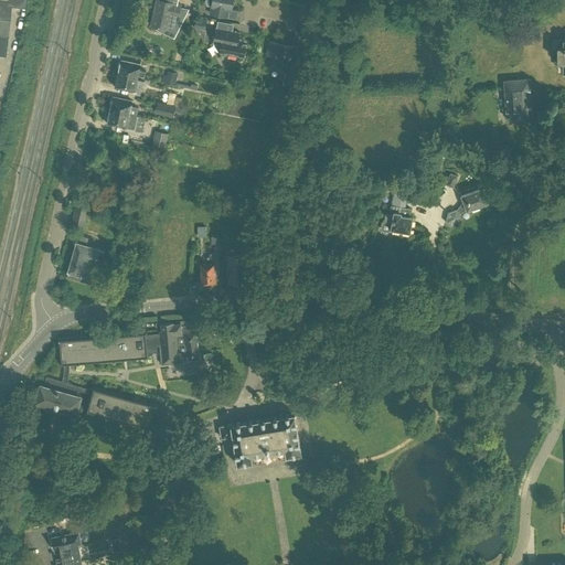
[(0,0),(0,17),(11,19),(12,6),(25,7),(27,0),(0,0)]
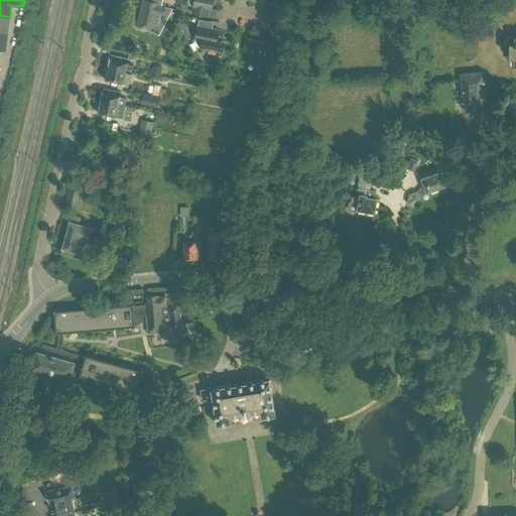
[(137,29),(139,31),(150,34),(152,32),(153,26),(154,26),(157,14),(170,17),(173,6),(165,4),(165,3),(149,0),(142,0),(138,23),(137,29)]
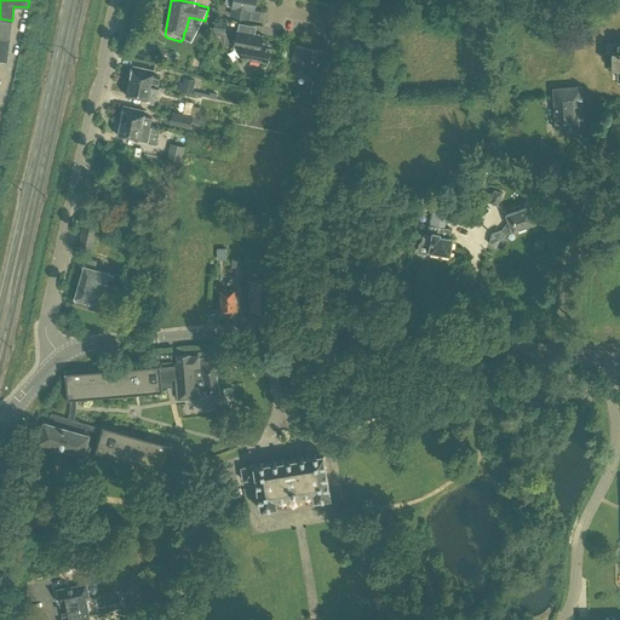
[(227,0),(227,3),(228,6),(233,7),(230,16),(250,19),(252,11),(253,12),(256,0),(227,0)]
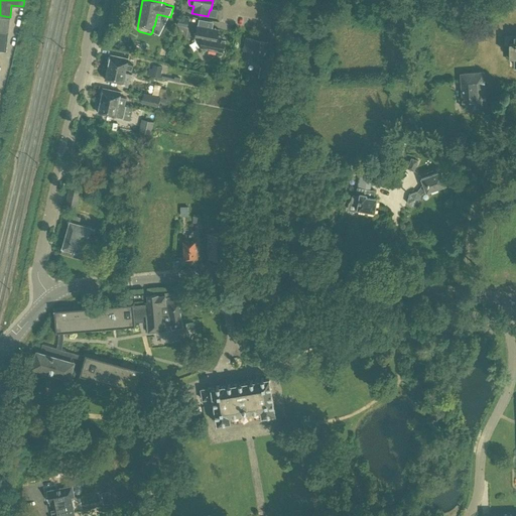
[(10,17),(0,15),(0,30),(9,32),(10,17)]
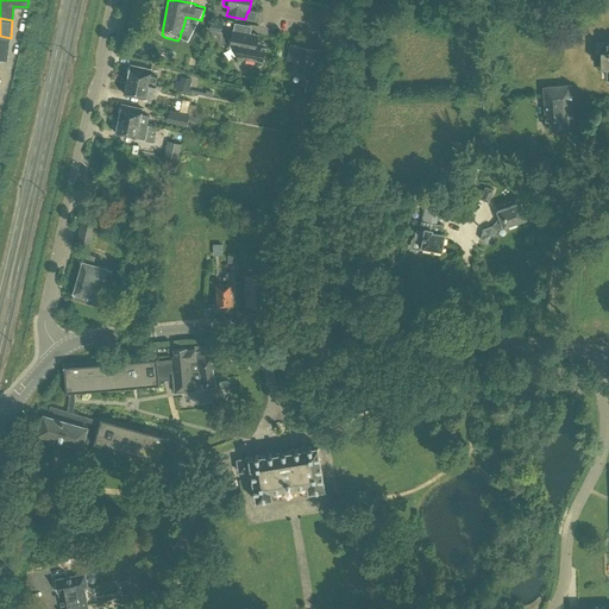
[(211,30),(220,32),(223,23),(212,22),(211,30)]
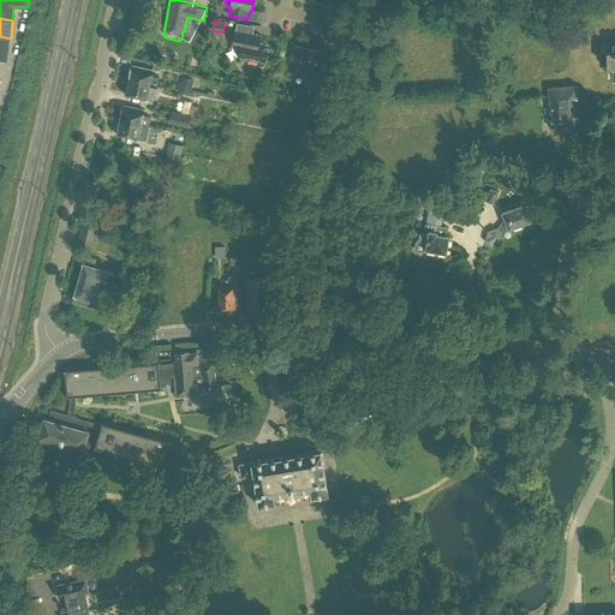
[(232,47),(240,48),(239,57),(266,61),(268,45),(258,43),(260,35),(236,30),(232,47)]
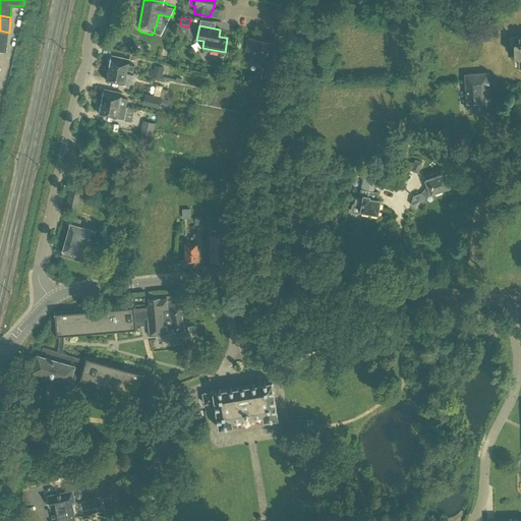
[(0,50),(7,51),(9,33),(0,31),(0,50)]
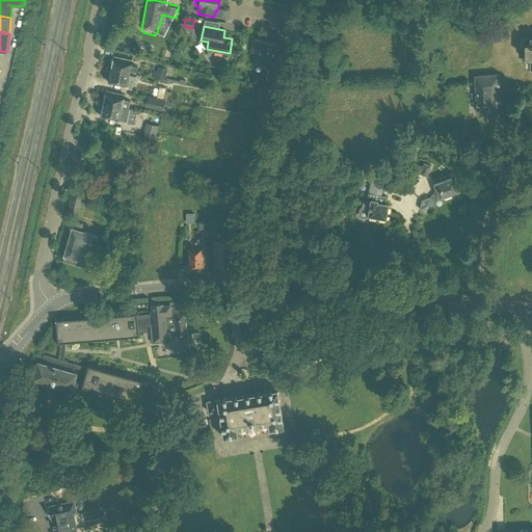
[(531,36),(521,36),(521,46),(526,46),(526,57),(530,57),(530,68),(531,68),(531,36)]
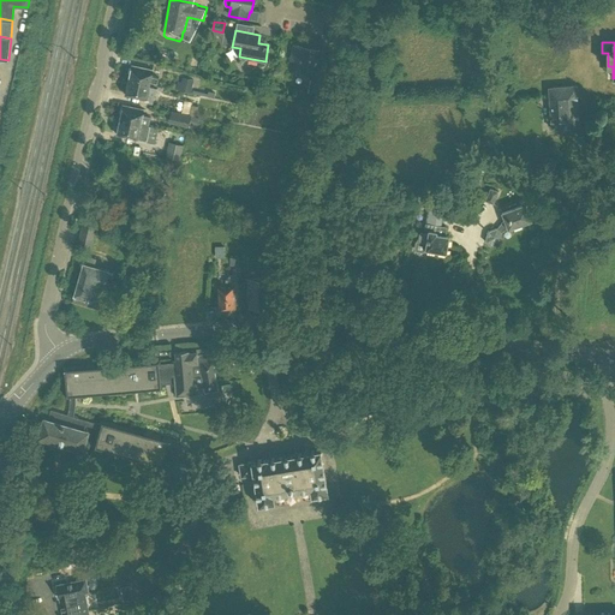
[(291,59),(299,60),(297,73),(310,76),(308,88),(320,90),(324,65),(317,64),(320,49),(294,45),(291,59)]
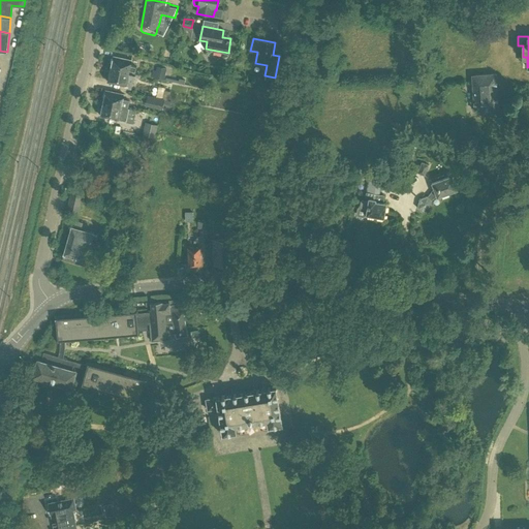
[(111,68),(128,72),(129,70),(135,72),(136,66),(130,65),(131,60),(114,56),(111,68)]
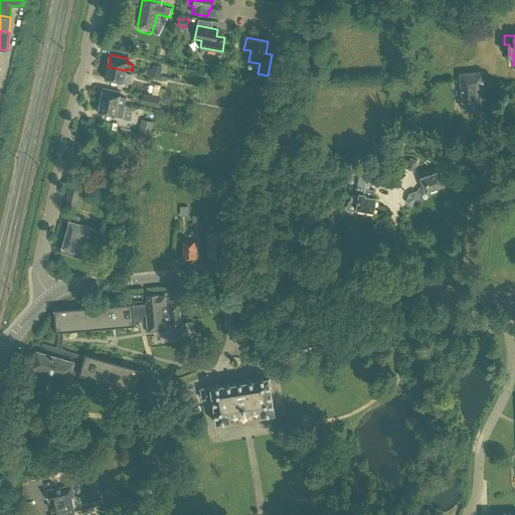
[(154,64),(151,76),(159,77),(161,66),(154,64)]
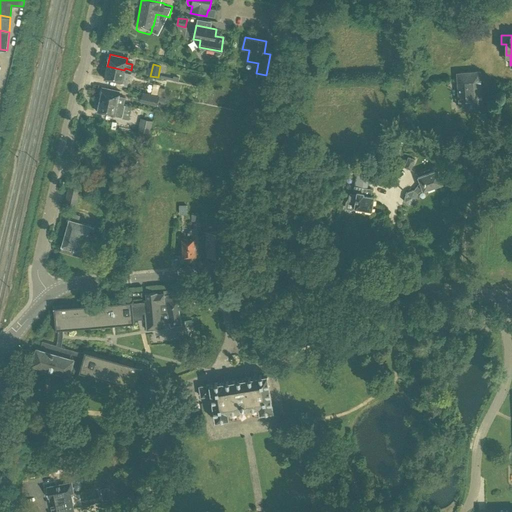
[(124,70),(107,66),(104,79),(122,83),(121,84),(127,85),(128,79),(129,79),(131,74),(124,72),(124,70)]
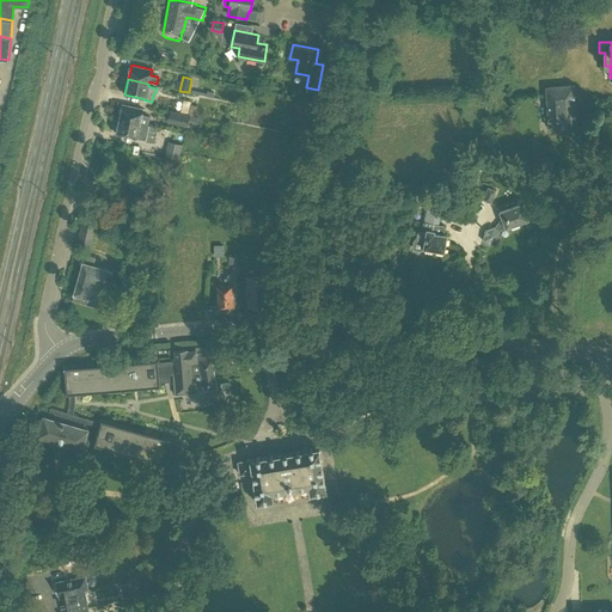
[(546,86),(549,127),(576,126),(574,84),(546,86)]
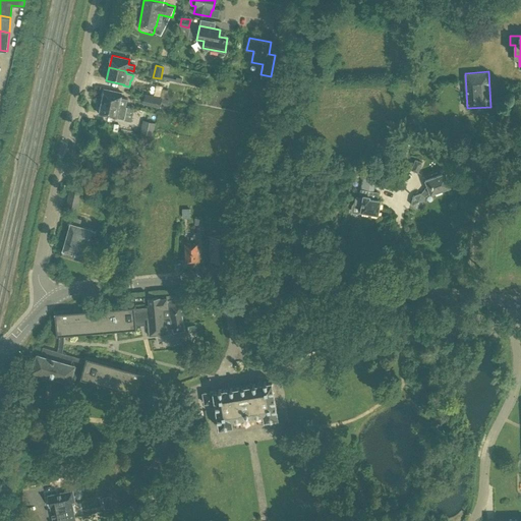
[(154,96),(161,97),(163,87),(157,84),(154,96)]
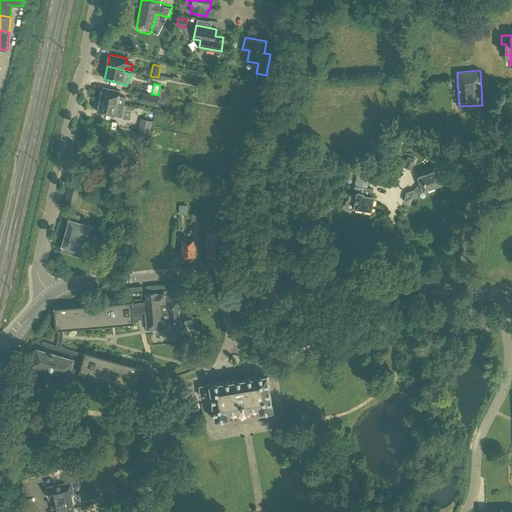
[(103,87),(100,99),(117,103),(124,105),(125,97),(118,96),(119,91),(103,87)]
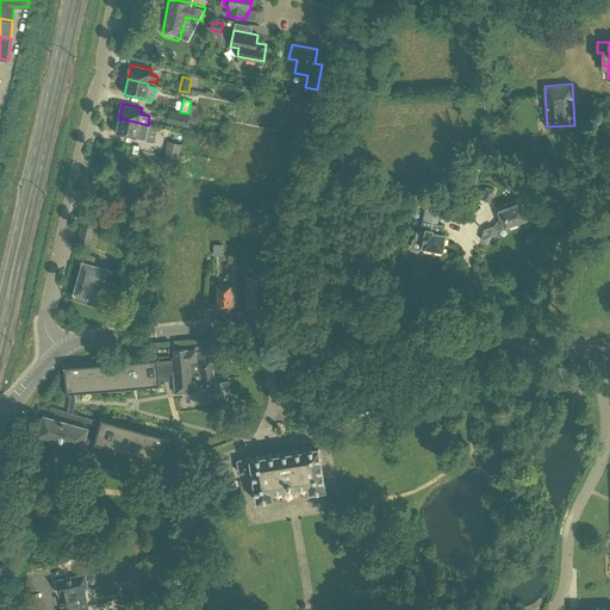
[(186,126),(188,114),(168,111),(167,117),(176,119),(175,124),(186,126)]
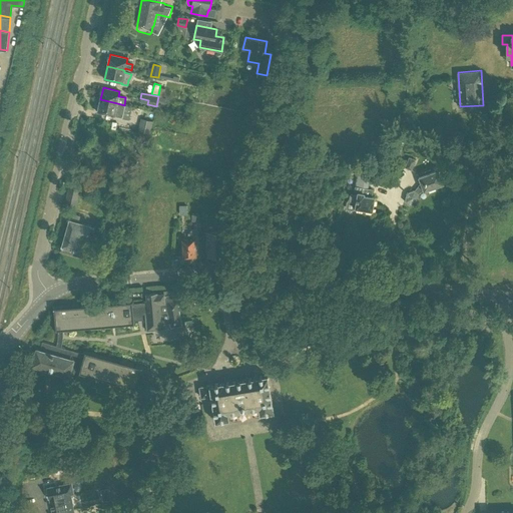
[(117,103),(100,99),(97,112),(114,115),(115,111),(122,112),(123,107),(116,105),(117,103)]
